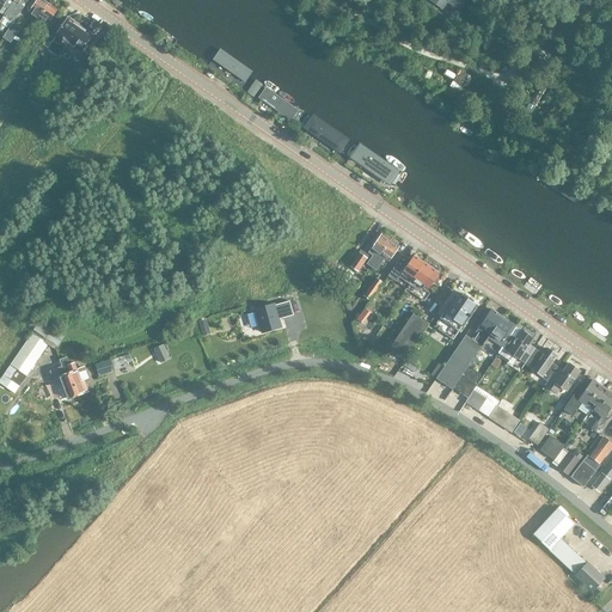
[(7,0),(0,12),(0,13),(4,16),(5,16),(0,22),(7,28),(2,36),(4,37),(11,42),(28,19),(19,14),(24,7),(23,6),(26,0),(7,0)]
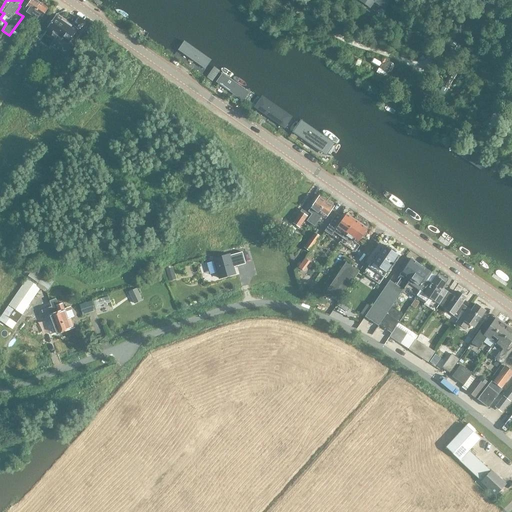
[(37,0),(30,0),(30,2),(27,1),(23,7),(25,8),(24,10),(32,16),(41,3),(37,0)]
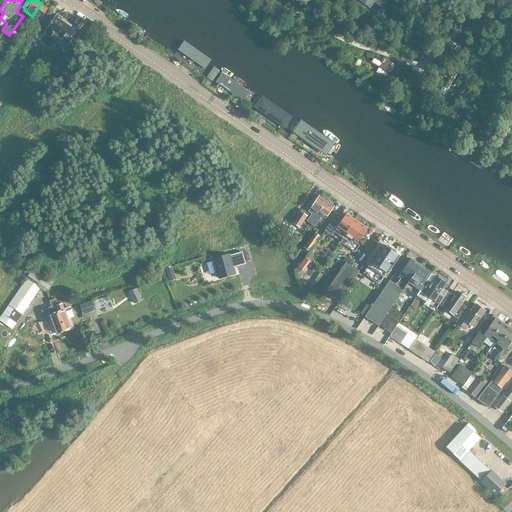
[(391,0),(359,0),(370,8),(374,2),(385,9),(391,0)]
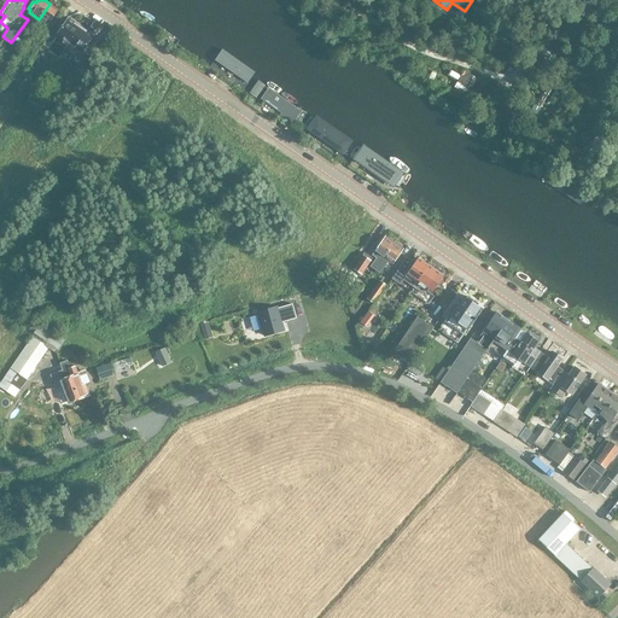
[(59,10),(50,4),(39,19),(48,25),(52,29),(59,18),(54,16),(59,10)]
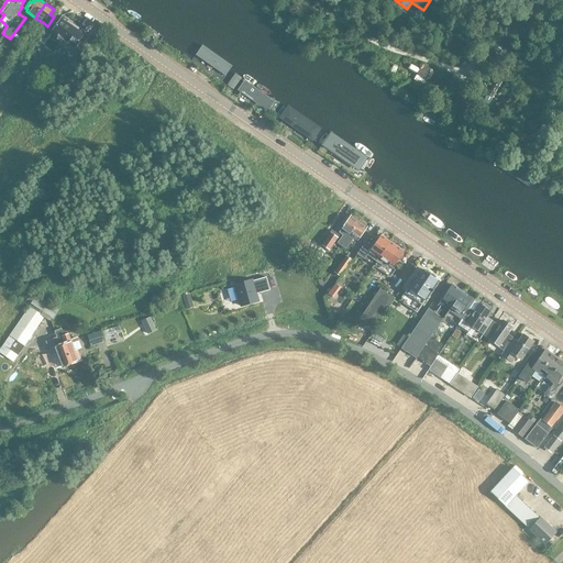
[(63,17),(52,32),(53,32),(50,36),(56,41),(52,48),(56,51),(58,46),(62,42),(74,24),(63,17)]
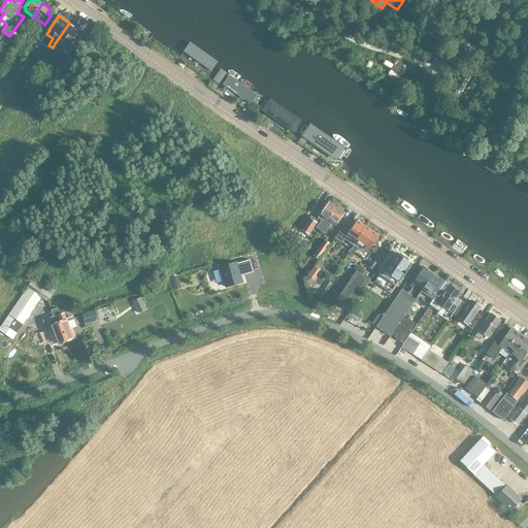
[(79,31),(69,23),(55,43),(65,51),(61,58),(68,63),(76,50),(70,44),(79,31)]
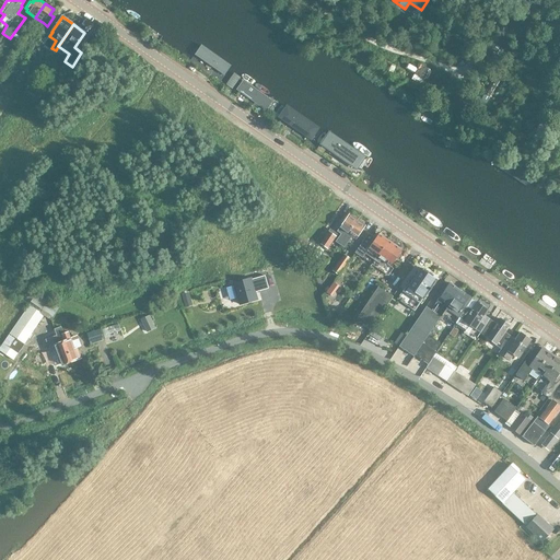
[(41,39),(45,32),(39,28),(34,35),(41,39)]
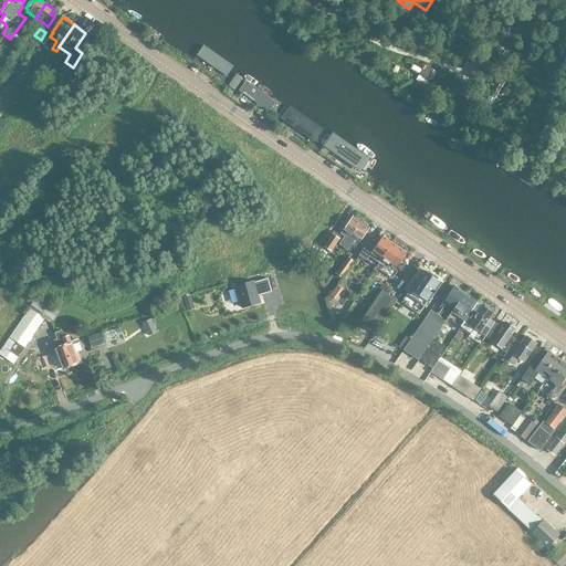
[(187,39),(177,54),(219,83),(229,66),(187,39)]
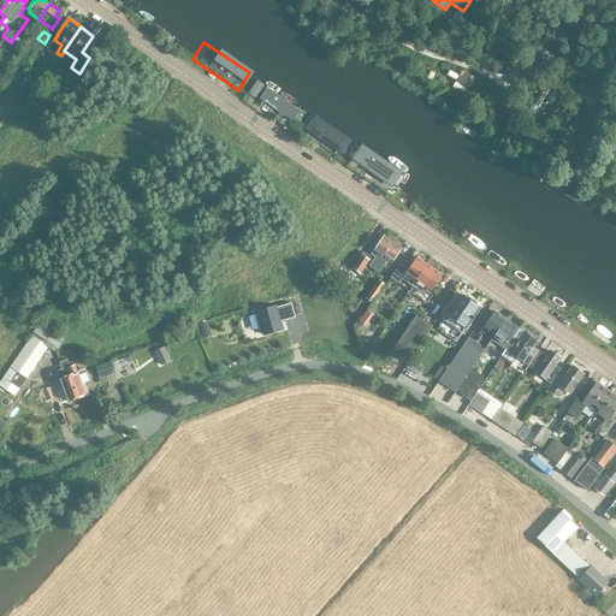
[(259,72),(247,90),(296,126),(307,107),(259,72)]
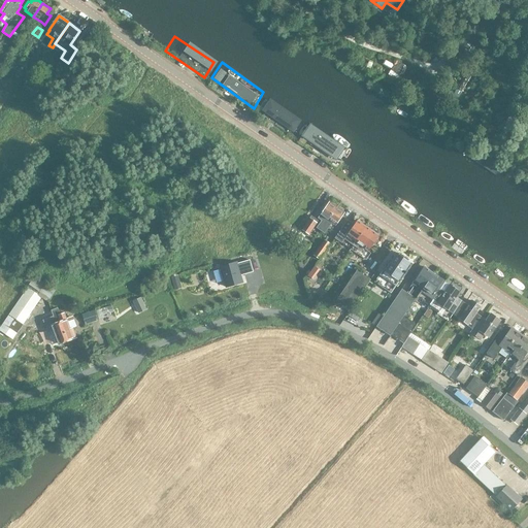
[(271,93),(258,111),(302,142),(316,124),(271,93)]
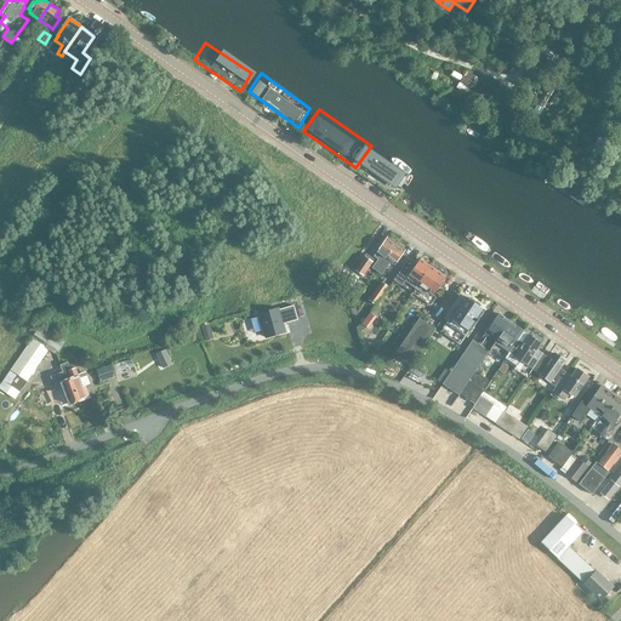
[(374,147),(358,170),(403,198),(417,177),(374,147)]
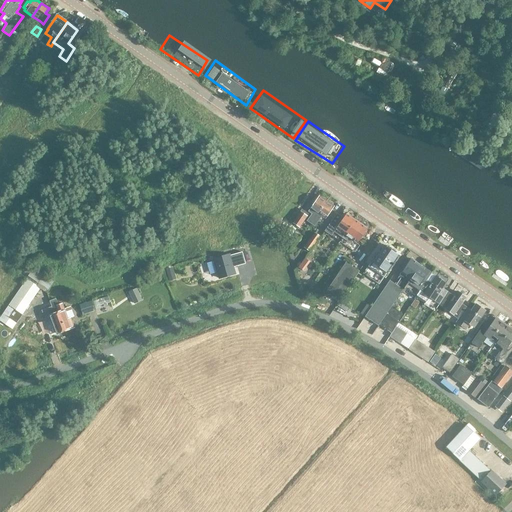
[(310,208),(313,210),(312,213),(307,221),(311,223),(327,201),(319,195),(310,208)]
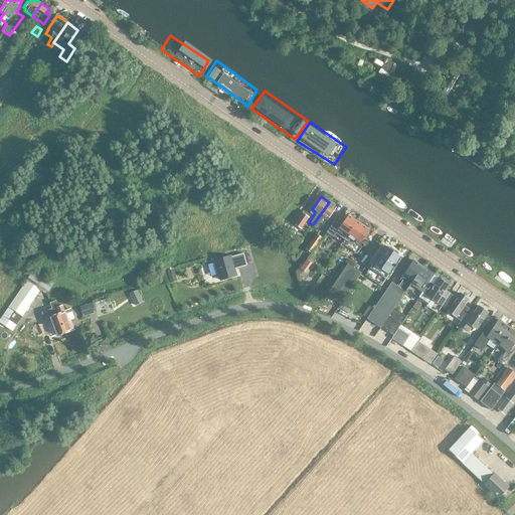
[(337,207),(329,202),(313,224),(317,227),(324,217),(328,220),(337,207)]
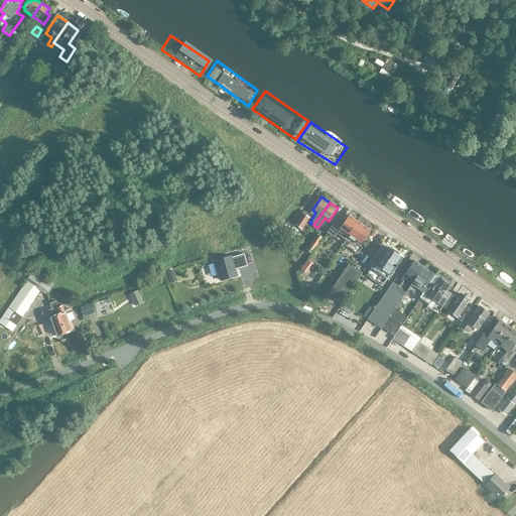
[(302,230),(310,218),(302,213),(294,225),(302,230)]
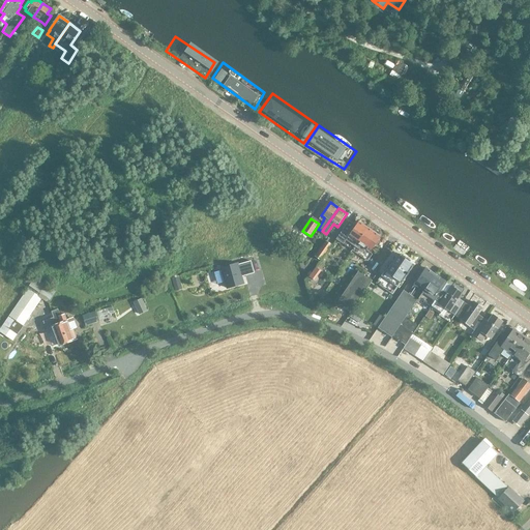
[(358,222),(355,226),(353,225),(354,225),(349,221),(336,239),(344,244),(346,240),(355,246),(356,243),(367,228),(358,222)]
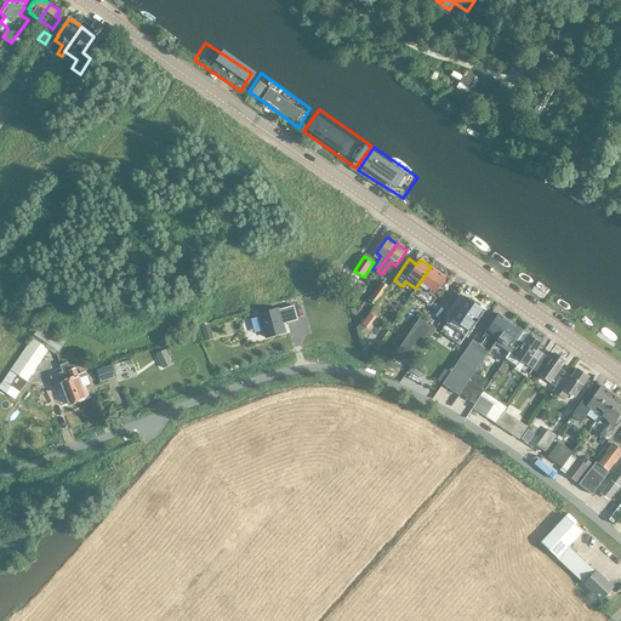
[(431,267),(417,285),(416,289),(427,296),(431,290),(436,294),(444,280),(439,278),(442,274),(431,267)]
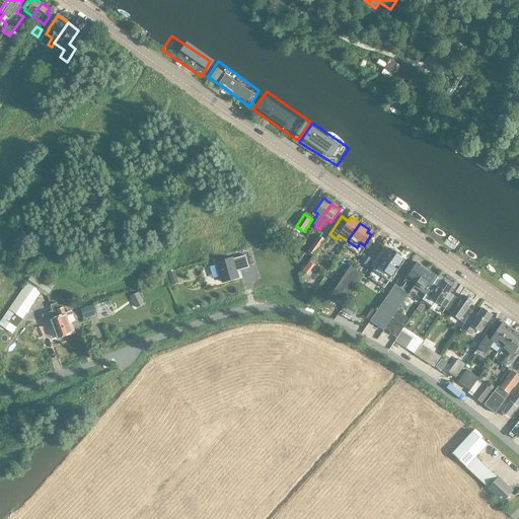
[(314,255),(324,240),(318,235),(308,250),(314,255)]
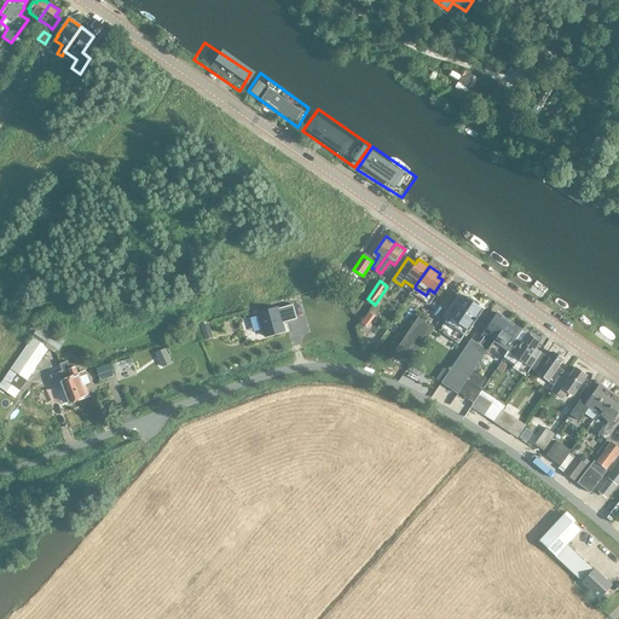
[(439,330),(458,345),(474,320),(475,322),(478,319),(476,319),(482,310),(478,307),(479,305),(469,298),(467,300),(463,296),(439,330)]
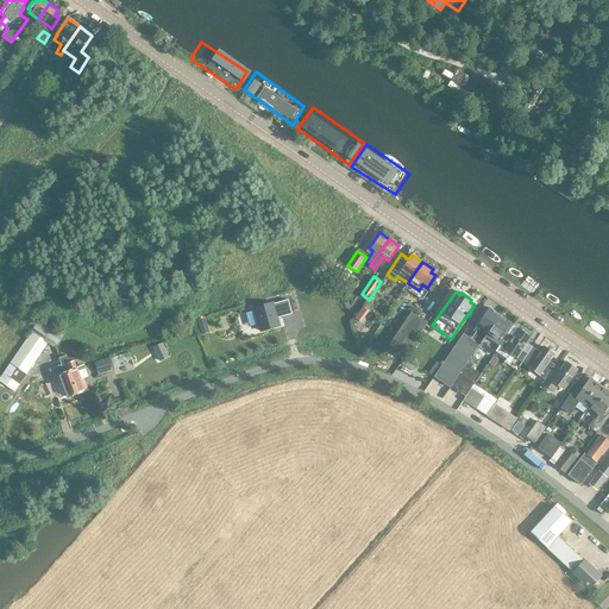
[(297,318),(315,312),(311,296),(302,299),(301,295),(292,299),(297,318)]
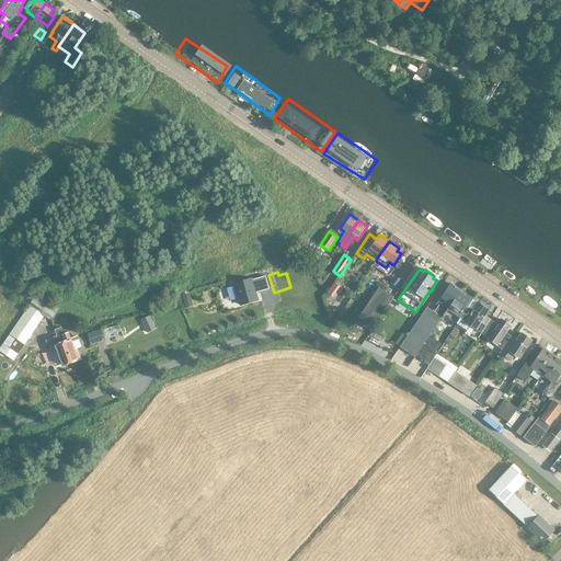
[(235,285),(241,305),(259,299),(256,296),(267,292),(262,276),(235,285)]
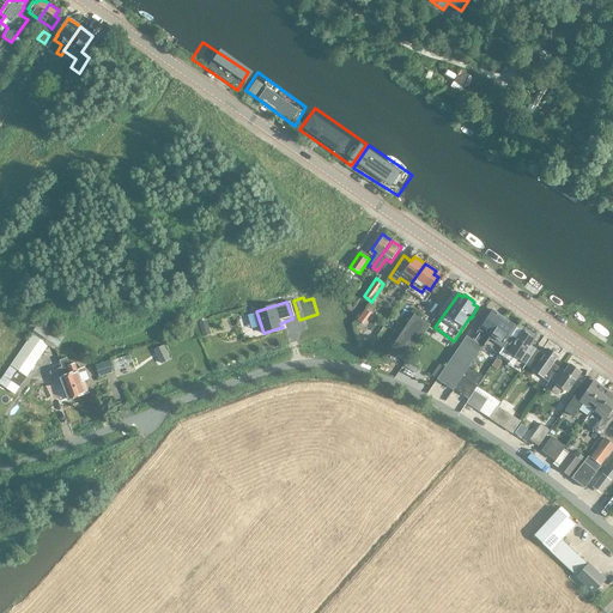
[(365,323),(372,311),(365,308),(358,320),(365,323)]
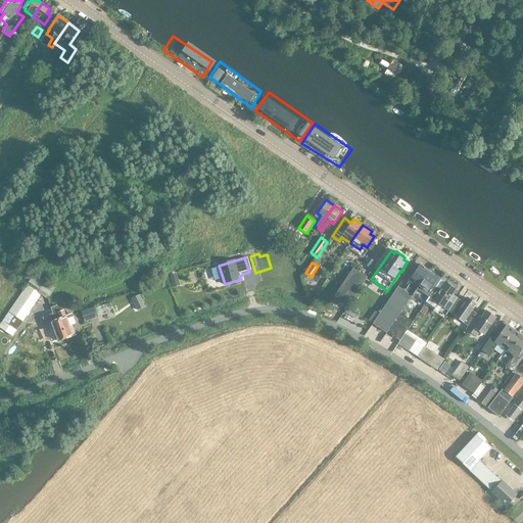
[(420,264),(410,279),(408,281),(411,283),(405,291),(398,286),(373,324),(386,333),(399,313),(412,295),(416,289),(419,285),(429,270),(420,264)]
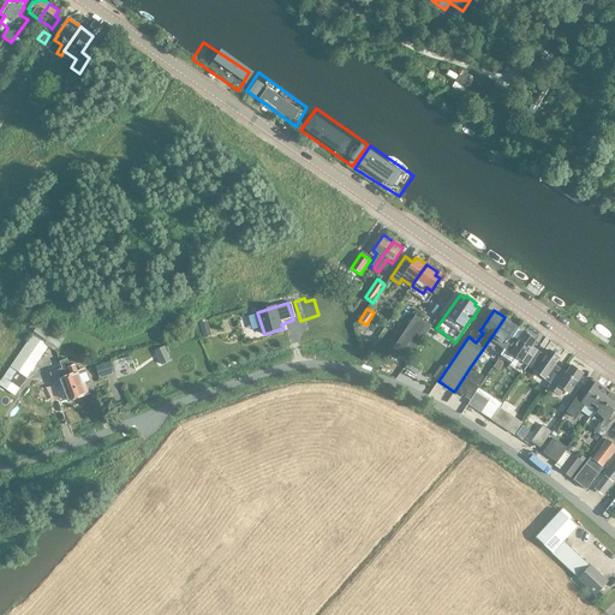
[(407,362),(431,327),(415,316),(392,351),(407,362)]
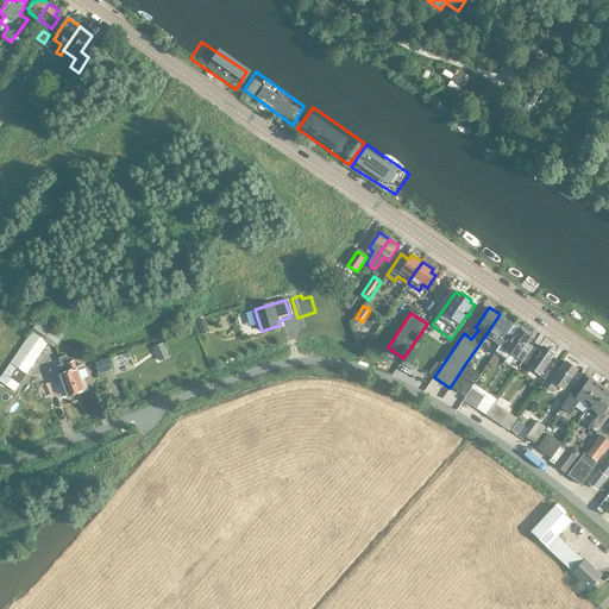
[(26,327),(32,332),(49,344),(55,349),(64,336),(35,314),(26,327)]
